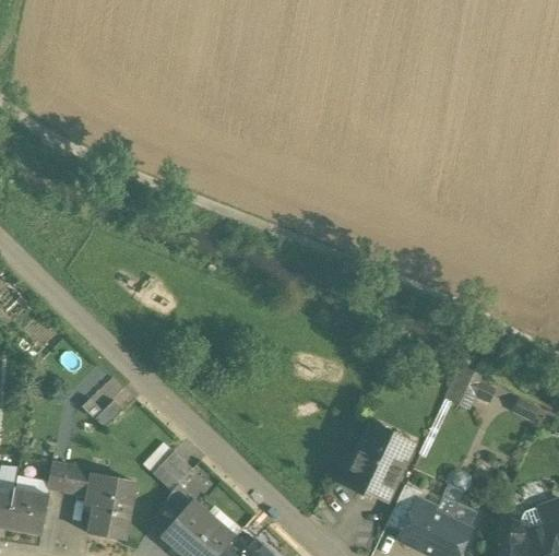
[(474,371),(461,365),(445,398),(466,407),(474,393),(489,401),(495,389),(476,378),(474,371)]
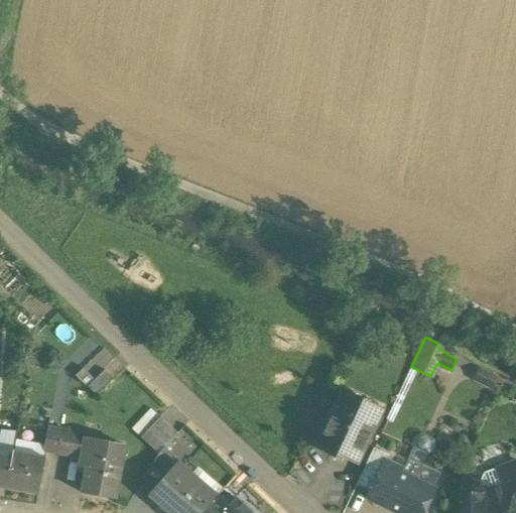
[(107,346),(87,364),(96,374),(116,357),(107,346)]
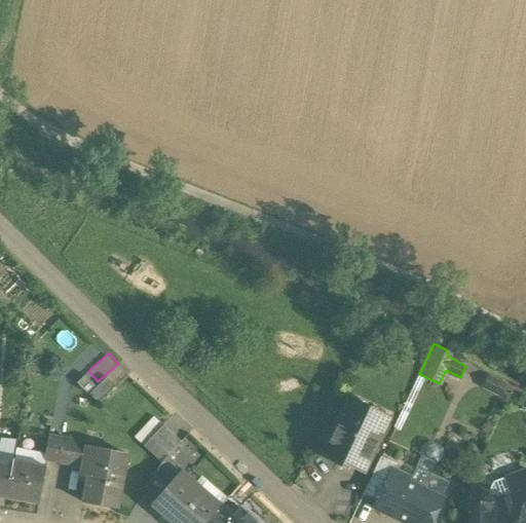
[(84,373),(77,381),(86,390),(95,383),(84,373)]
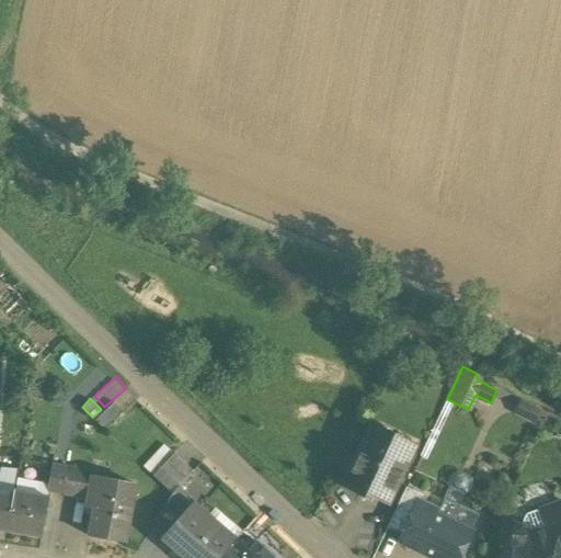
[(114,400),(95,419),(104,428),(123,409),(114,400)]
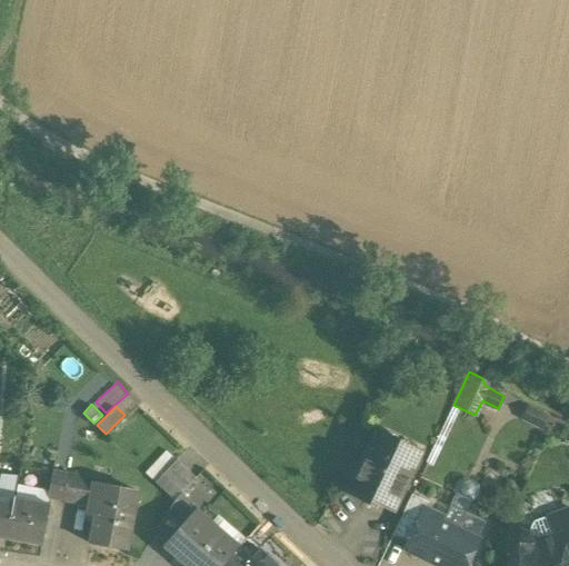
[(528,406),(522,417),(541,426),(547,415),(528,406)]
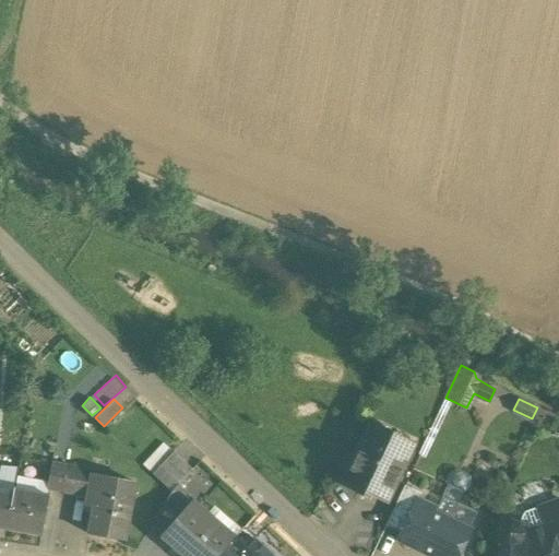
[(412,444),(370,424),(344,478),(359,486),(357,489),(358,493),(366,497),(369,496),(371,492),(387,499),(412,444)]
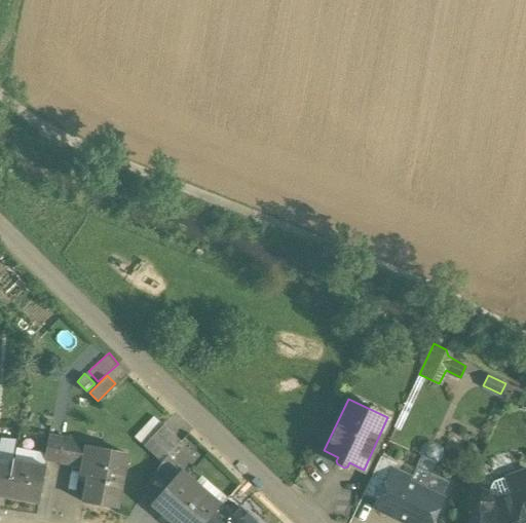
[(163,422),(143,444),(161,461),(162,459),(181,439),(163,422)]
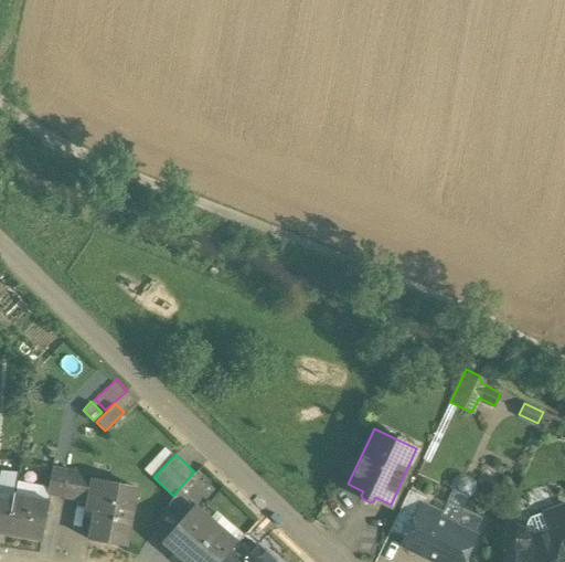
[(67,469),(53,466),(49,492),(63,496),(67,469)]
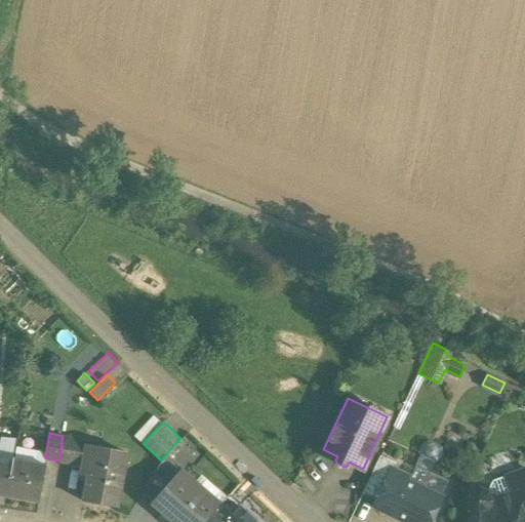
[(16,437),(0,435),(0,458),(12,462),(12,457),(13,457),(16,437)]
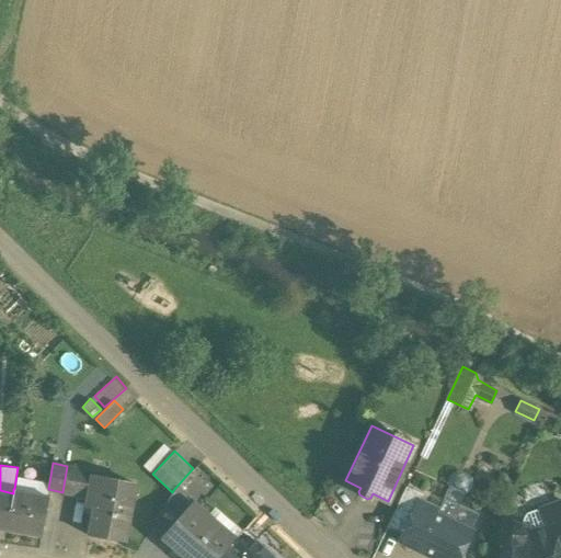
[(93,470),(67,466),(63,492),(87,497),(91,474),(92,475),(93,470)]
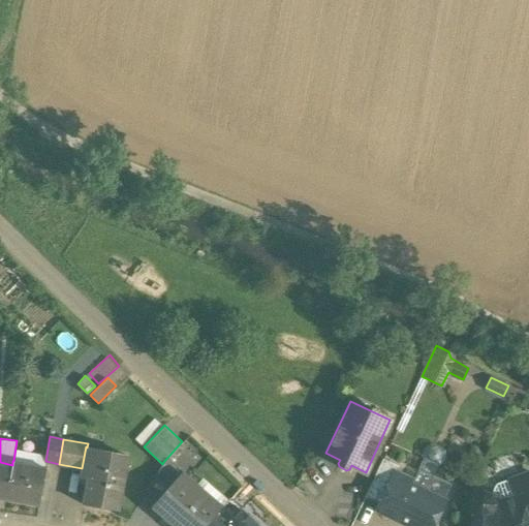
[(87,447),(86,446),(82,468),(81,476),(88,477),(83,503),(118,509),(127,462),(110,459),(111,452),(87,447)]
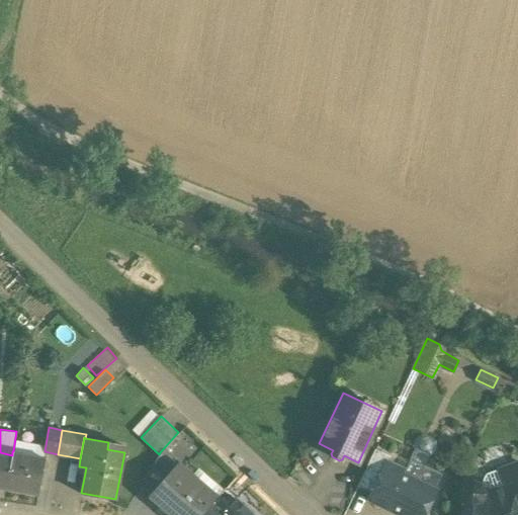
[(374,448),(357,486),(372,493),(386,461),(389,461),(391,455),(374,448)]
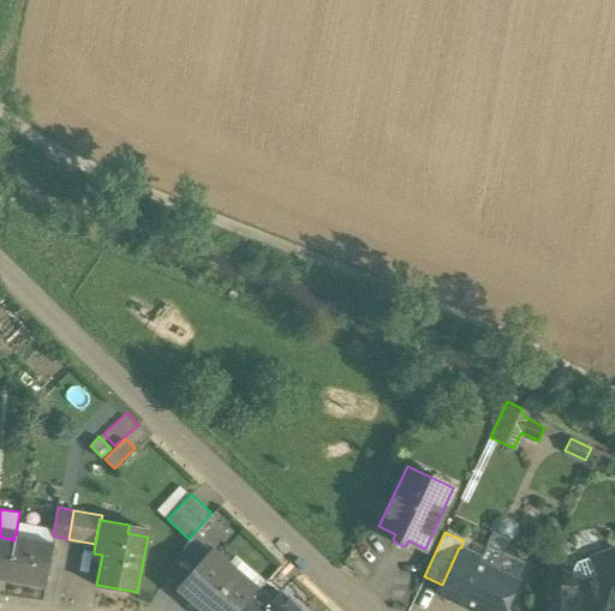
[(16,535),(15,535),(15,540),(7,579),(45,586),(53,543),(16,535)]
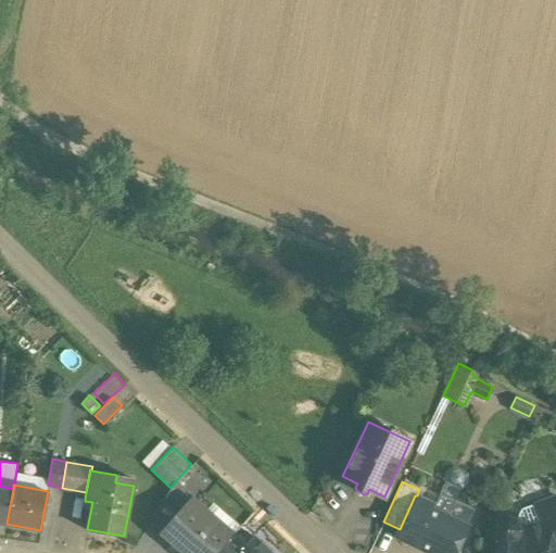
[(0,523),(7,524),(13,489),(0,486),(0,523)]
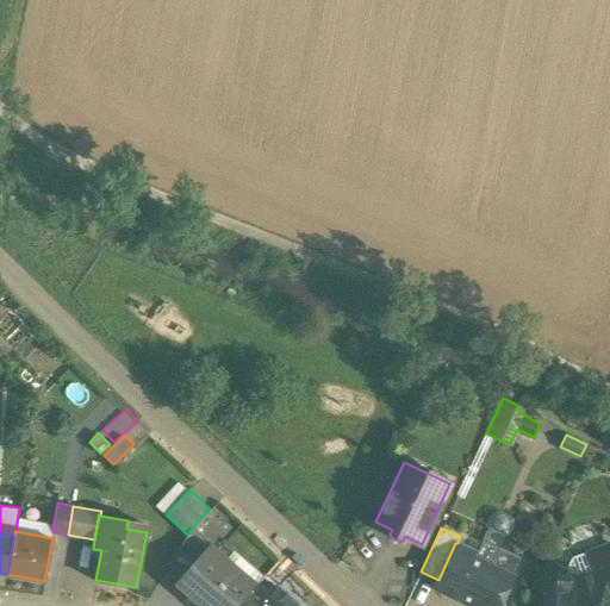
[(187,535),(169,563),(184,574),(206,548),(188,532),(187,535)]
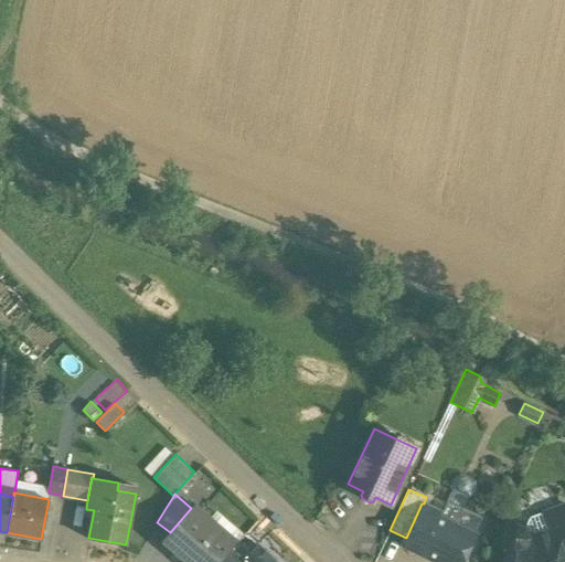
[(482,517),(446,500),(440,512),(441,512),(439,517),(473,533),(475,533),(482,517)]
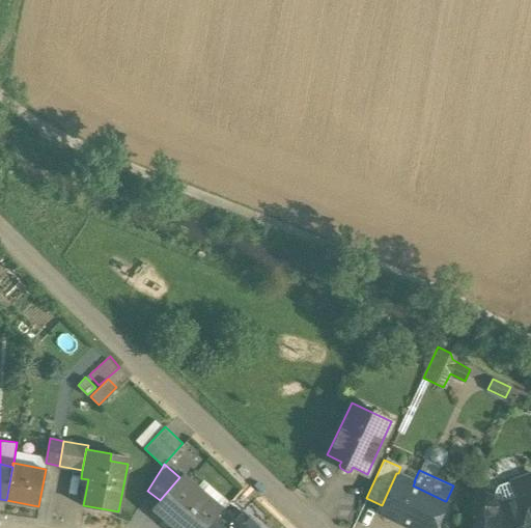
[(382,505),(381,506),(396,515),(394,519),(413,527),(432,527),(446,501),(445,501),(413,485),(415,481),(414,481),(398,473),(396,473),(382,505)]
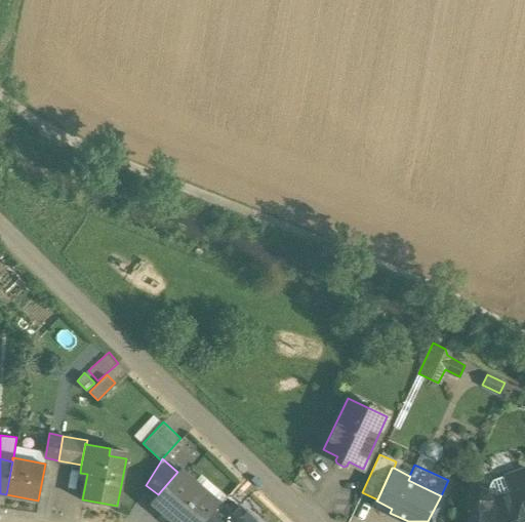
[(217,507),(177,472),(158,494),(152,502),(175,521),(202,521),(214,510),(217,507)]
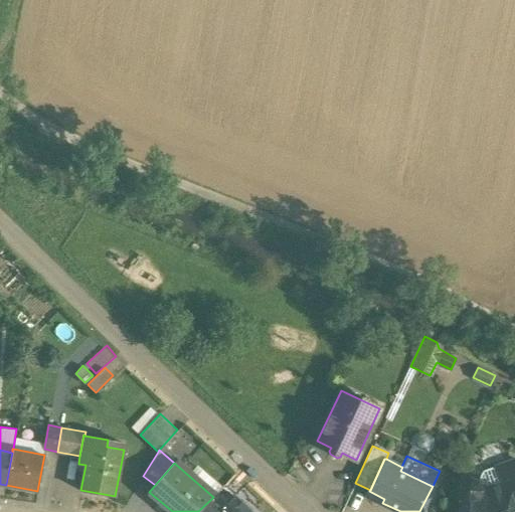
[(483,471),(479,482),(470,477),(460,480),(456,490),(459,499),(466,502),(461,511),(514,511),(512,507),(514,505),(514,468),(499,474),(496,467),(483,471)]
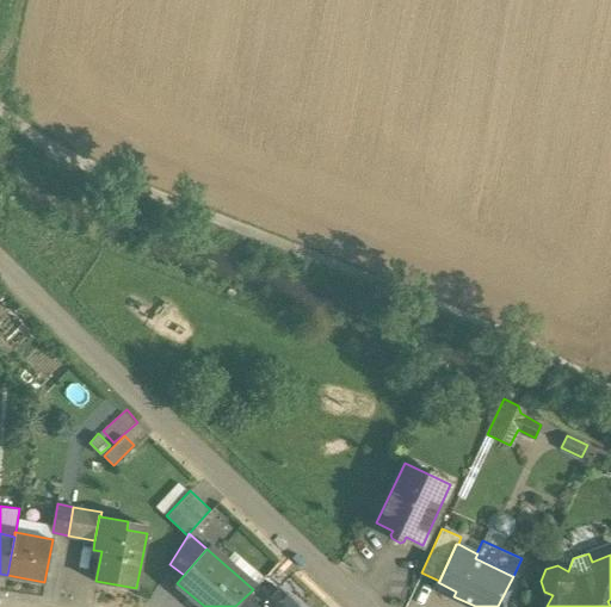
[(300,606),(278,587),(263,605),(260,606),(300,606)]
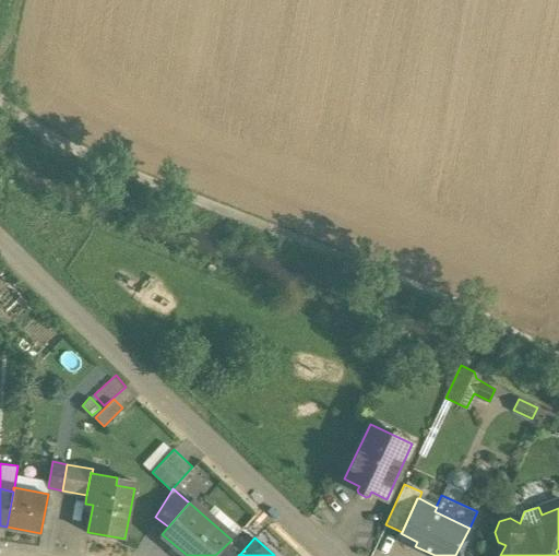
[(228,543),(215,555),(238,555),(240,554),(228,543)]
